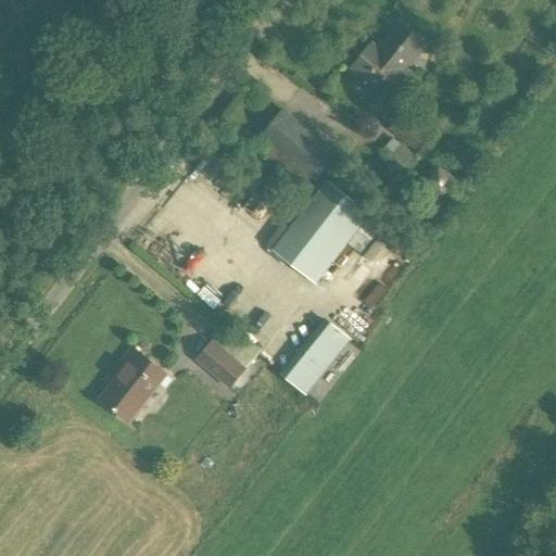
[(405,70),(425,45),(399,24),(380,48),(373,42),(352,68),(390,99),(411,74),(405,70)]
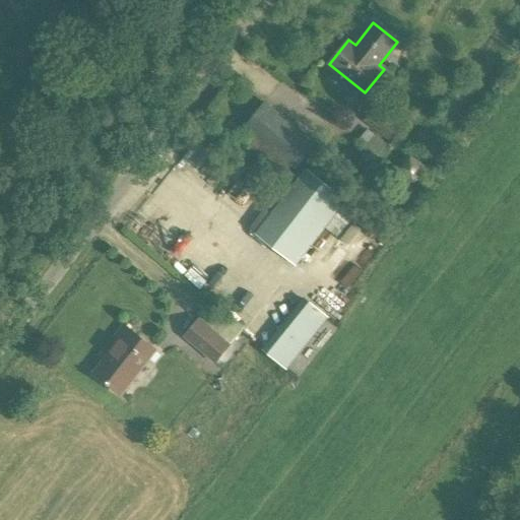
[(296,168),(315,143),(265,104),(245,128),(296,168)]
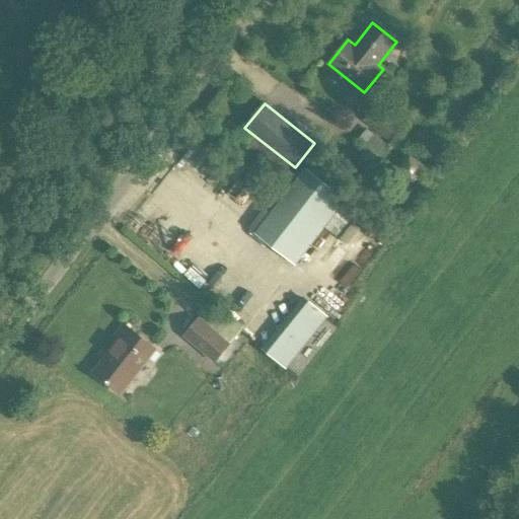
[(399,127),(374,107),(364,120),(389,140),(399,127)]
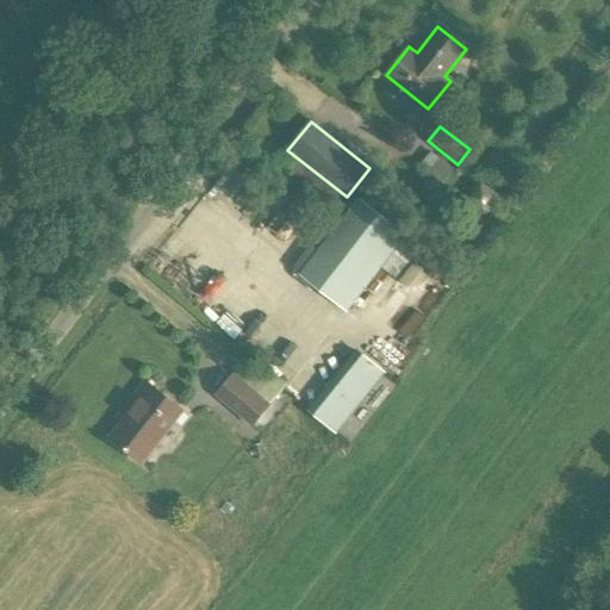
[(421,166),(427,170),(422,176),(430,182),(435,176),(442,182),(453,168),(430,151),(421,166)]
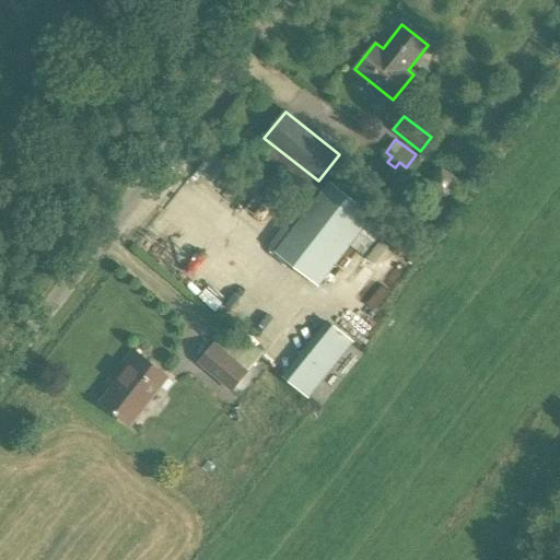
[(319,286),(351,244),(365,255),(387,228),(330,184),(277,253),(319,286)]
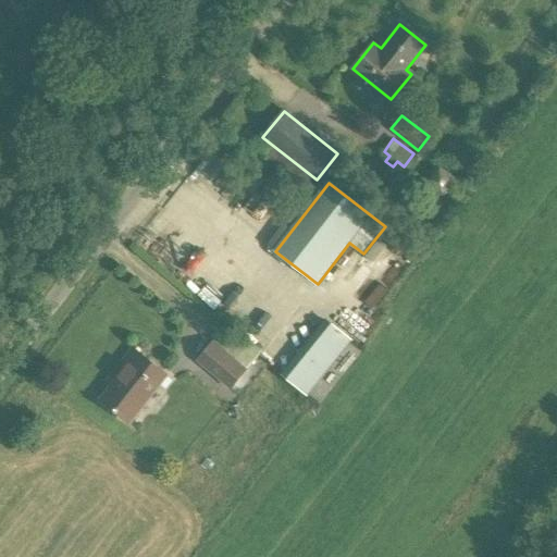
[(332,324),(287,380),(306,395),(350,339),(332,324)]
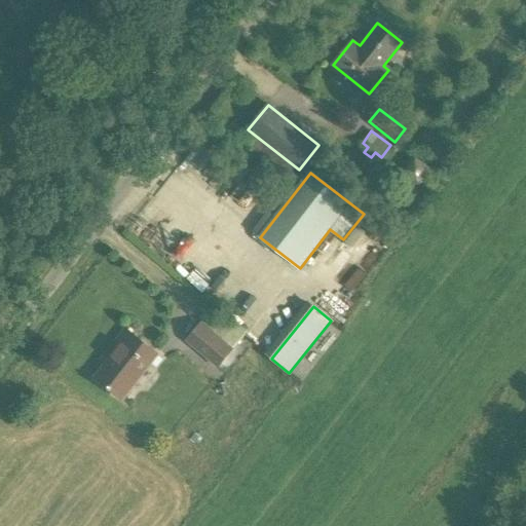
[(218,367),(233,349),(201,324),(187,340),(218,367)]
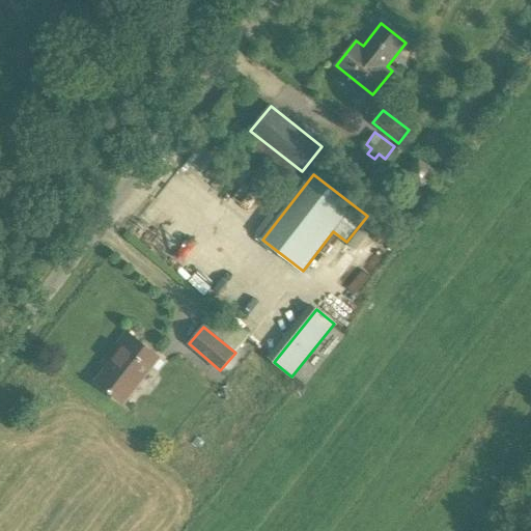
[(123,403),(160,358),(128,332),(117,344),(122,348),(96,382),(123,403)]
